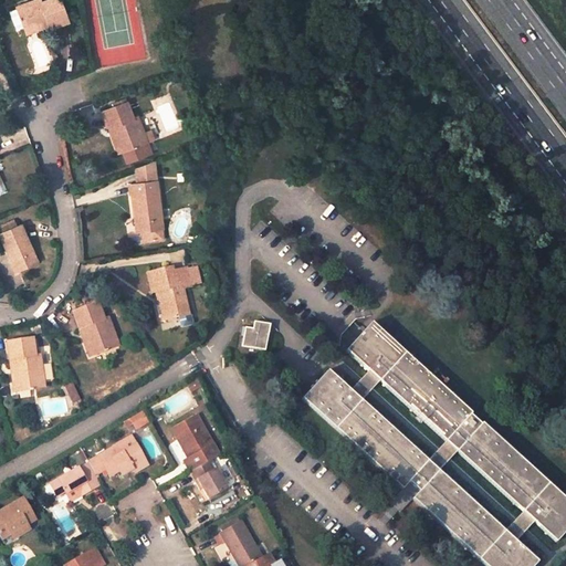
[(51,29),(69,22),(59,0),(33,0),(16,7),(24,30),(48,21),(50,25),(51,29)]
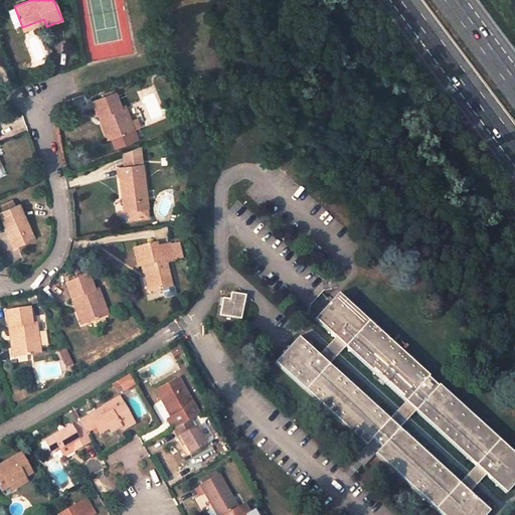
[(12,7),(7,8),(11,24),(16,23),(12,7)]
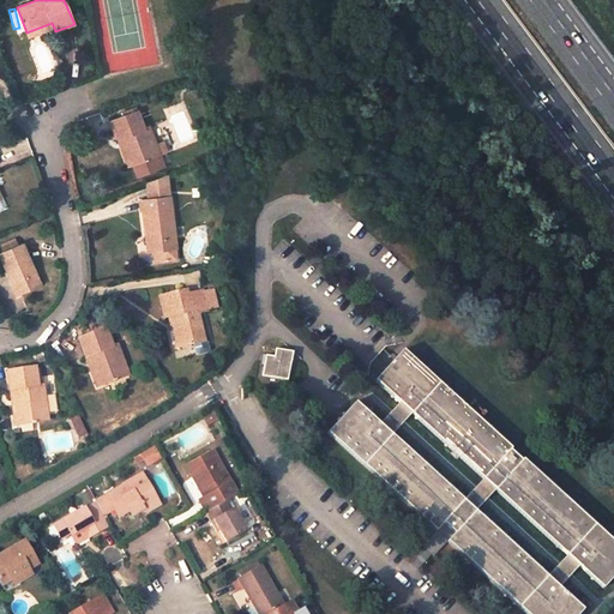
[(26,32),(29,37),(54,28),(52,23),(26,32)]
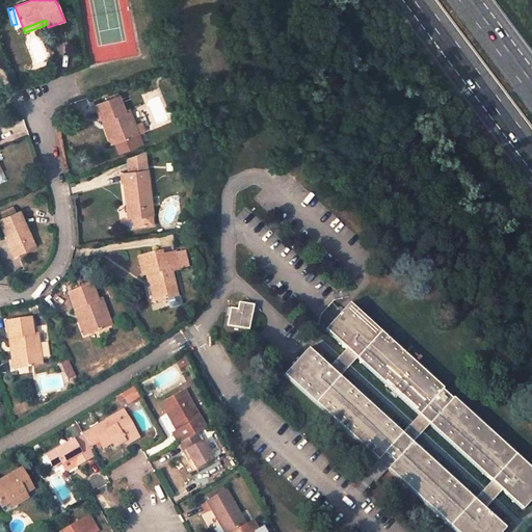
[(127,138),(138,134),(129,110),(125,112),(120,97),(96,105),(103,126),(108,124),(115,143),(123,139),(124,140),(127,139),(127,138)]
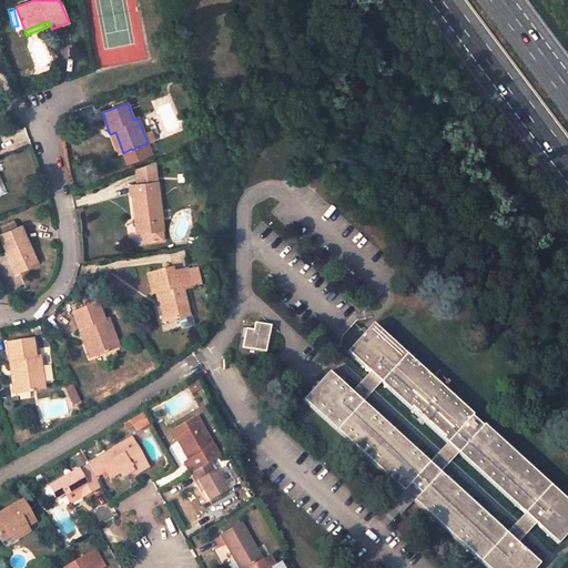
[(110,134),(118,154),(123,153),(115,132),(110,134)]
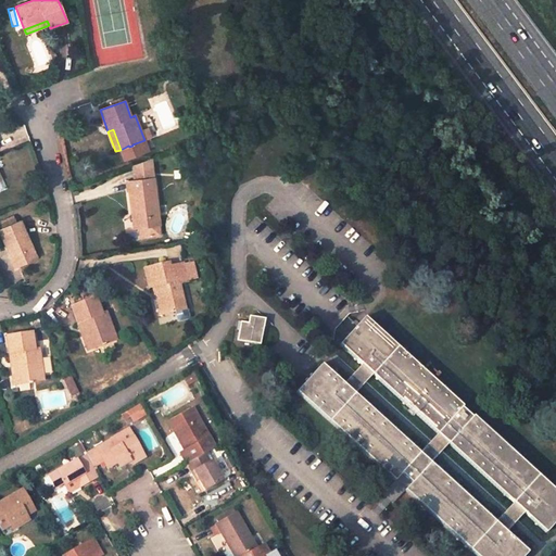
[(160,225),(154,178),(149,179),(147,161),(131,166),(134,181),(128,182),(131,202),(135,201),(139,227),(140,237),(155,235),(154,225),(160,225)]
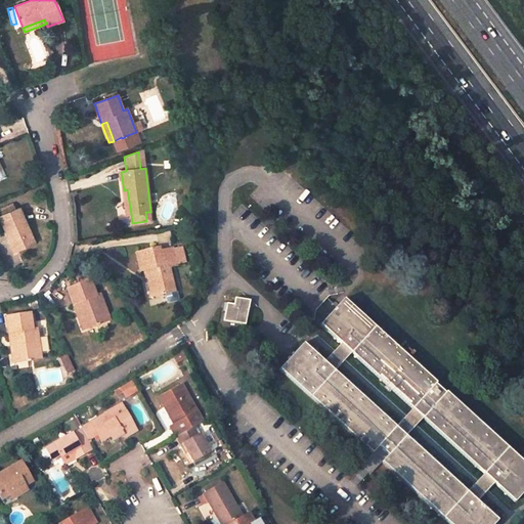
[(34,244),(19,209),(14,211),(12,205),(0,209),(0,210),(2,216),(0,216),(0,221),(6,234),(8,233),(15,251),(34,244)]
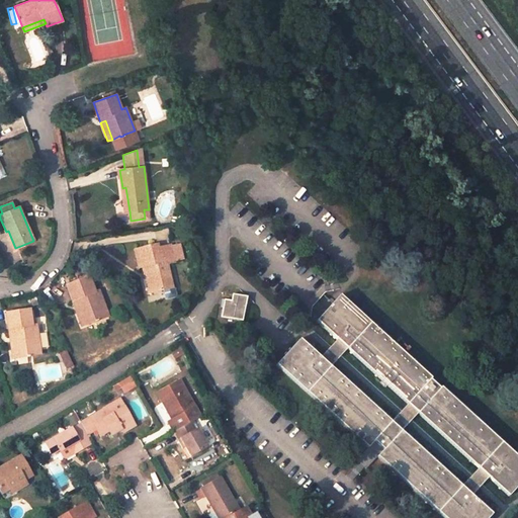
[(6,232),(13,249),(15,248),(8,231),(6,232)]
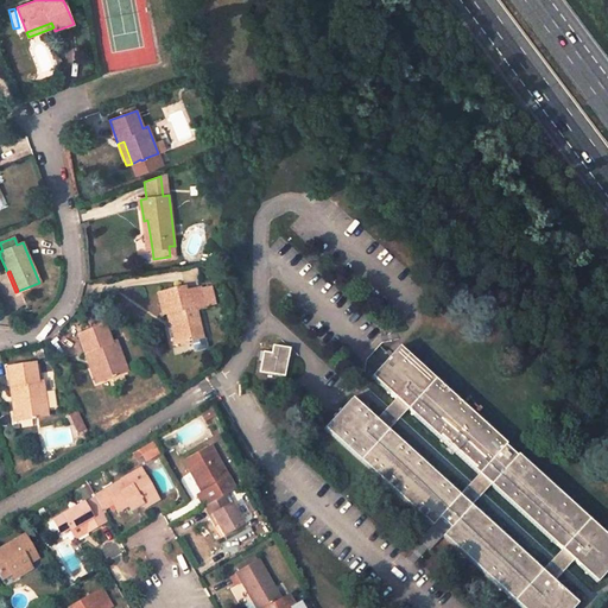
[(179,343),(203,339),(196,311),(204,309),(200,290),(187,292),(185,287),(158,293),(163,315),(168,314),(169,323),(173,322),(179,343)]
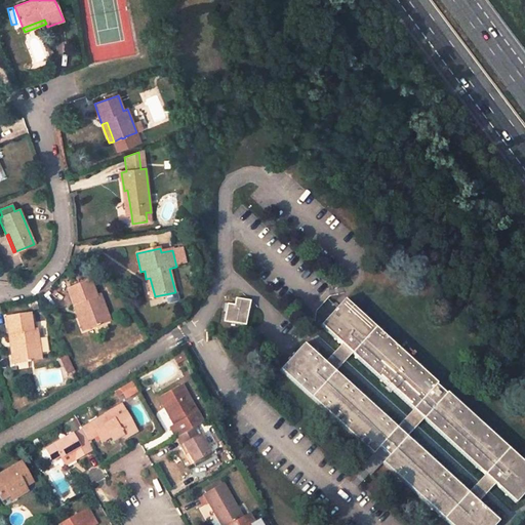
[(146,279),(151,298),(155,296),(150,278),(146,279)]
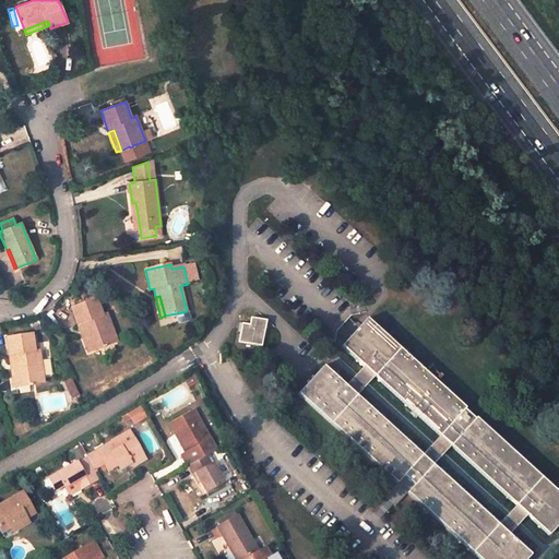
[(106,345),(118,342),(107,313),(103,316),(97,299),(71,309),(79,329),(83,328),(92,351),(103,346),(103,348),(106,347),(106,345)]
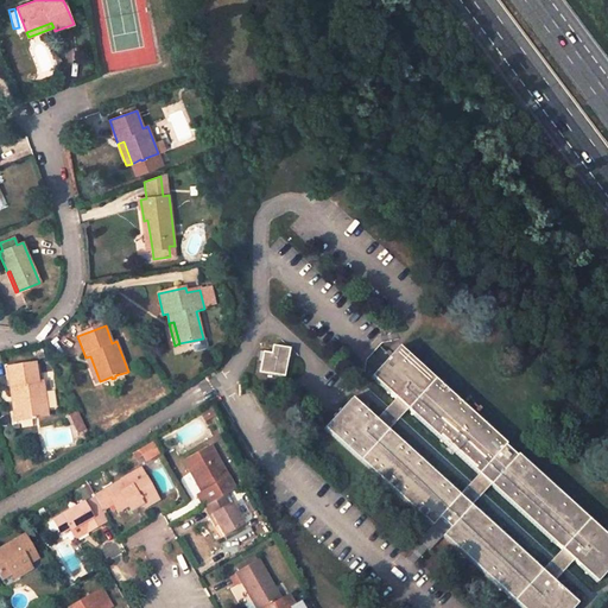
[(285,377),(290,348),(273,346),(272,353),(264,352),(263,361),(260,372),(285,377)]
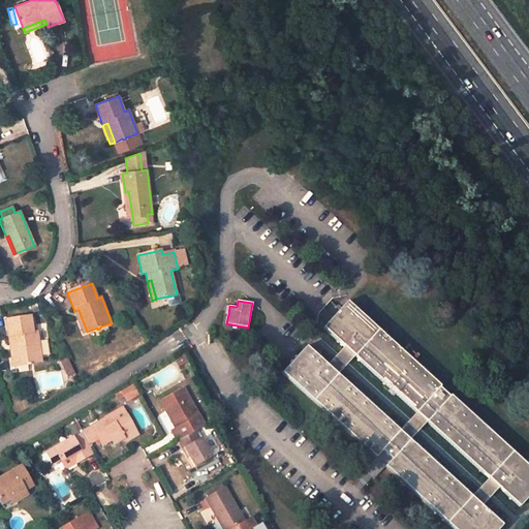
[(343,345),(327,365),(307,345),(284,372),(376,457),(382,449),(393,459),(385,466),(455,528),(498,528),(502,525),(481,505),(498,487),(520,505),(528,495),(528,467),(449,396),(448,397),(439,387),(440,386),(347,302),(323,328),(343,345)]
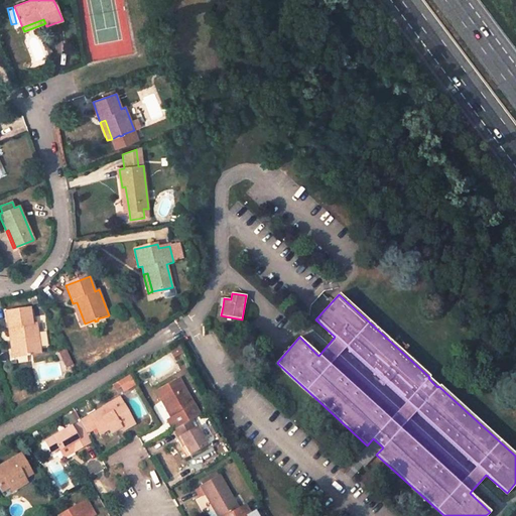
[(73,303),(81,325),(85,324),(77,302),(73,303)]
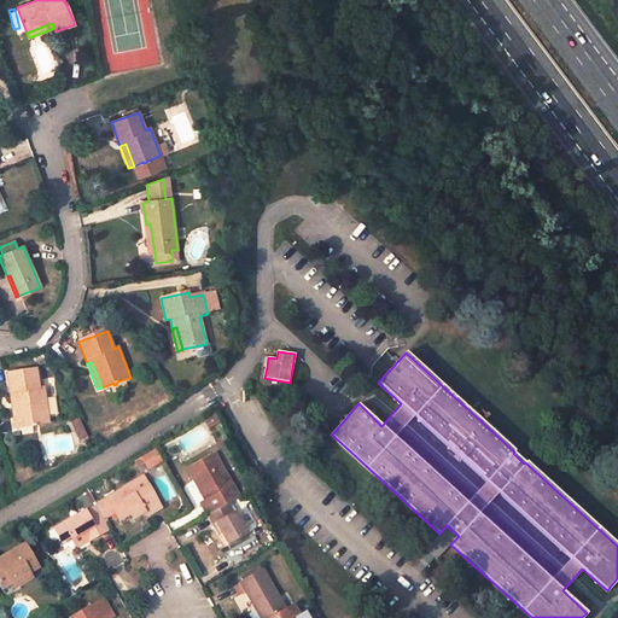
[(36,425),(50,423),(45,388),(40,388),(36,369),(6,374),(11,404),(17,403),(21,427),(34,425),(34,426),(36,426),(36,425)]
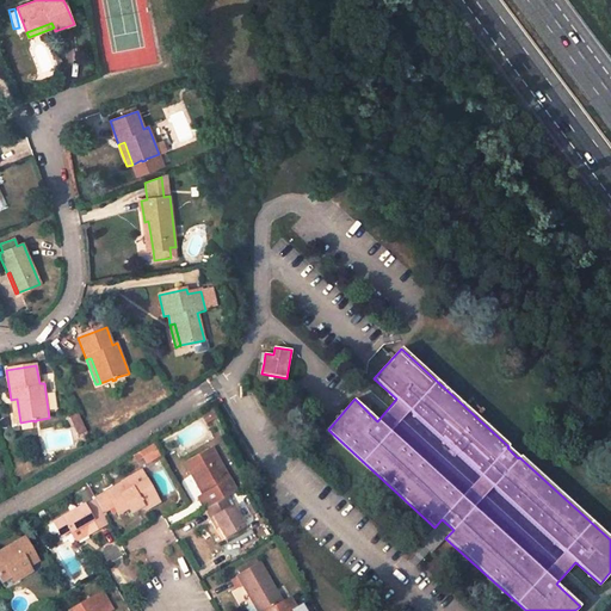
[(150,444),(134,454),(141,466),(158,456),(150,444)]
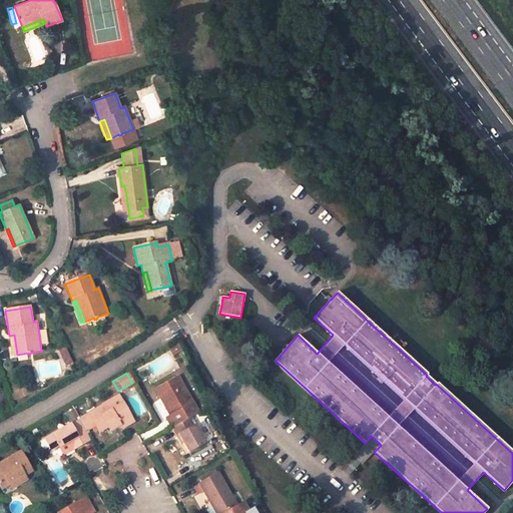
[(198,412),(177,376),(159,387),(174,413),(170,416),(166,418),(172,427),(190,417),(198,412)]
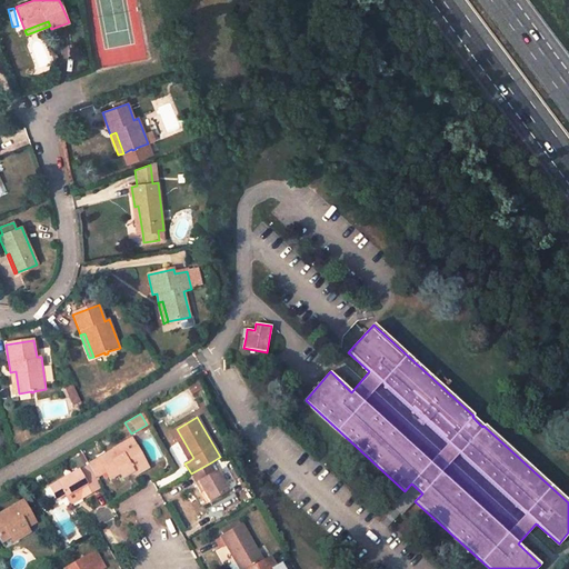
[(177,429),(171,431),(189,461),(193,458),(177,429)]
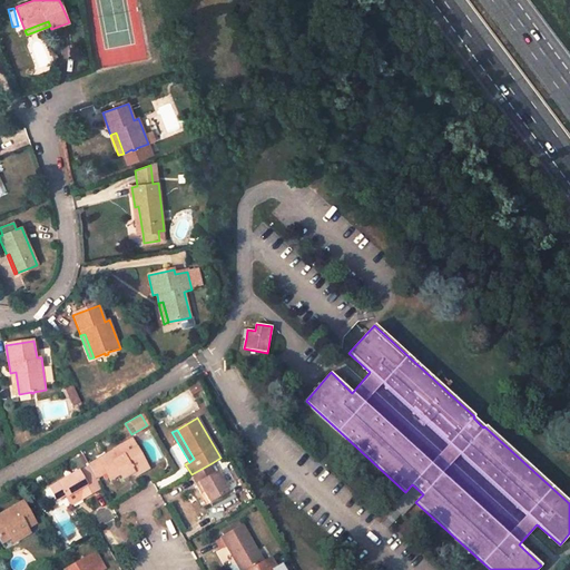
[(136,475),(150,468),(134,439),(99,459),(107,473),(110,479),(120,473),(120,474),(131,469),(134,472),(136,475)]
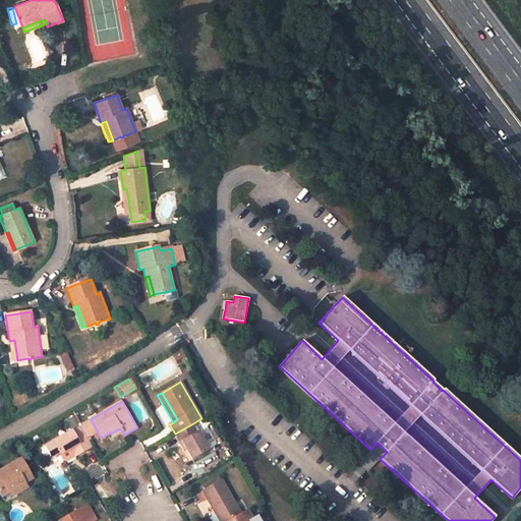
[(76,415),(72,418),(78,428),(82,426),(81,424),(76,415)]
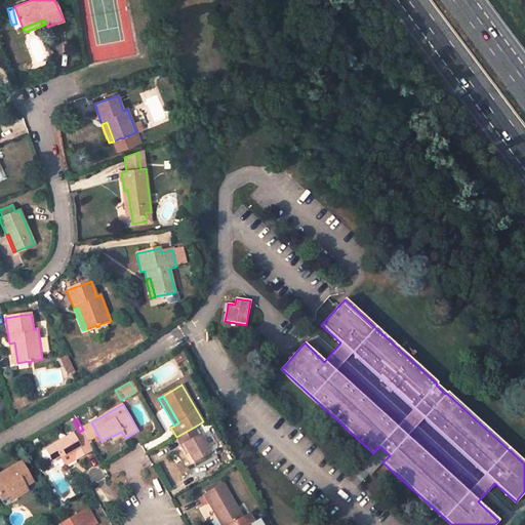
[(89,441),(98,436),(91,422),(82,428),(83,430),(89,441)]
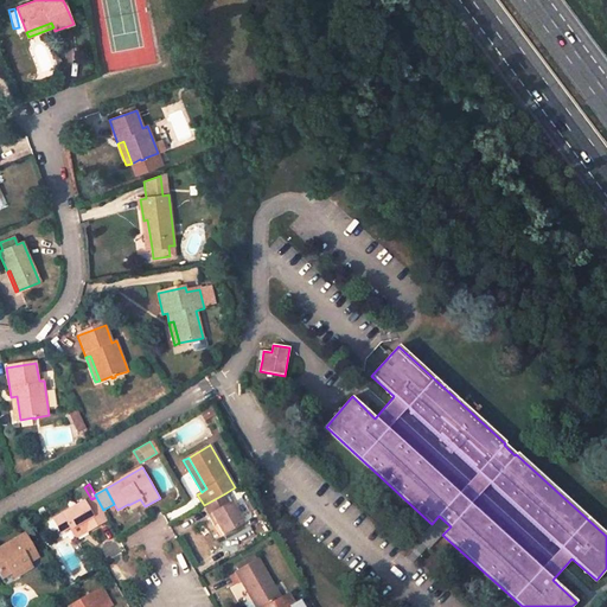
[(224,534),(243,522),(225,493),(204,505),(216,524),(217,523),(224,534)]
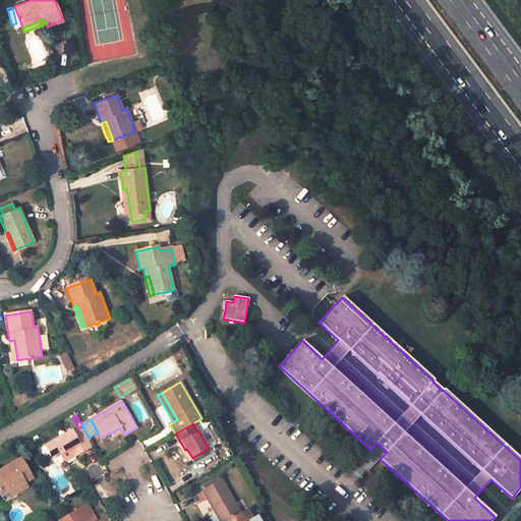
[(61,453),(71,447),(76,456),(84,451),(82,448),(92,443),(89,438),(82,426),(78,428),(73,431),(72,430),(46,446),(52,455),(59,451),(61,453)]
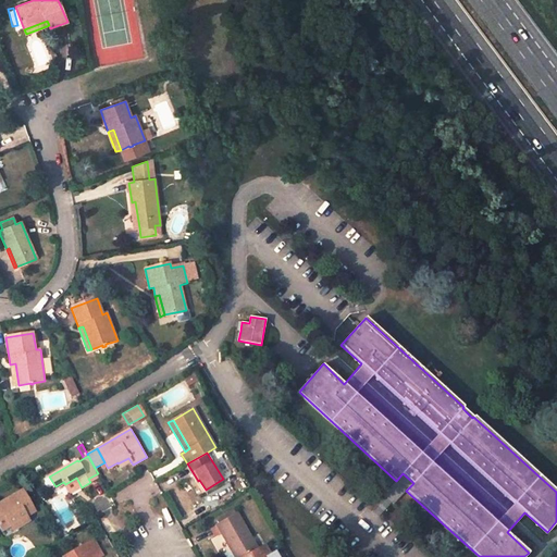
[(118,463),(121,467),(131,461),(128,458),(118,463)]
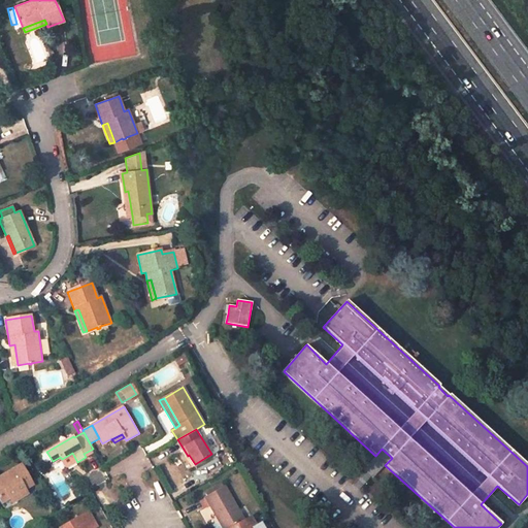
[(217,444),(222,441),(218,434),(212,436),(217,444)]
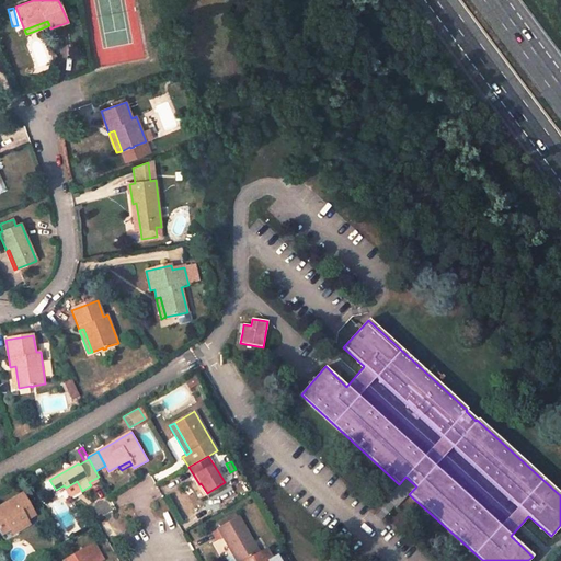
[(89,482),(91,485),(101,480),(99,477),(89,482)]
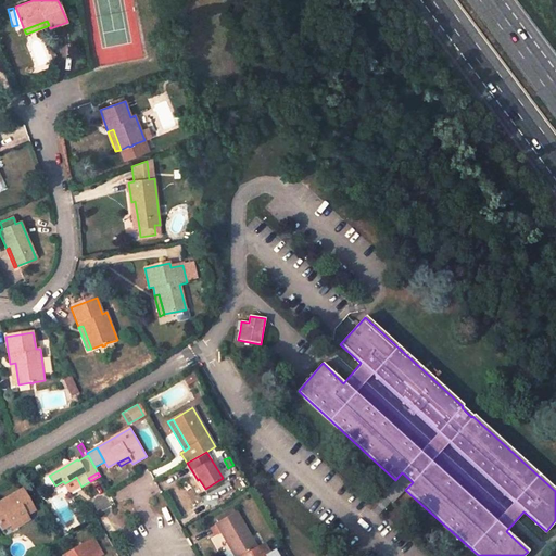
[(27,515),(36,510),(23,489),(0,501),(0,523),(2,529),(11,525),(27,515)]
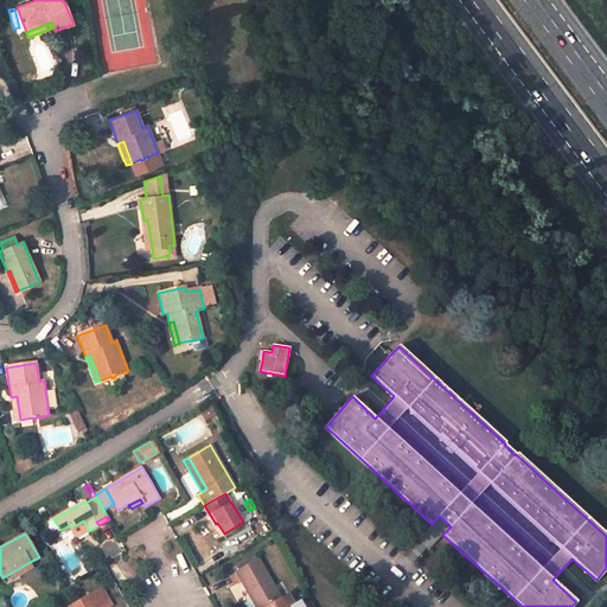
[(237,569),(257,558),(255,555),(236,566),(237,569)]
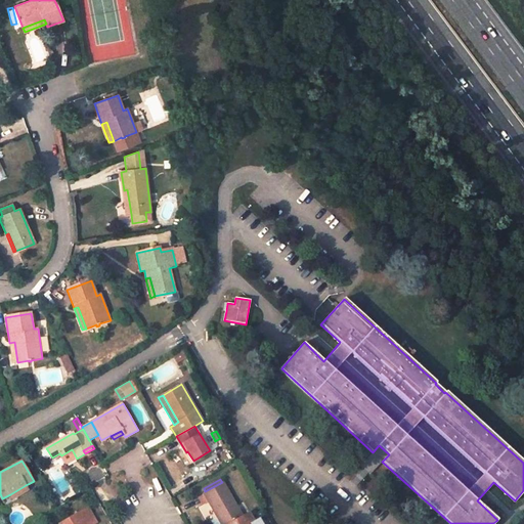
[(226,523),(243,515),(223,482),(204,493),(221,523),(226,523)]
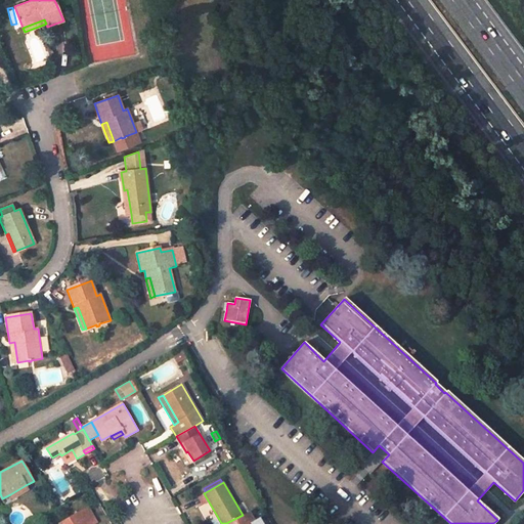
[(13,498),(29,489),(26,485),(10,494),(13,498)]
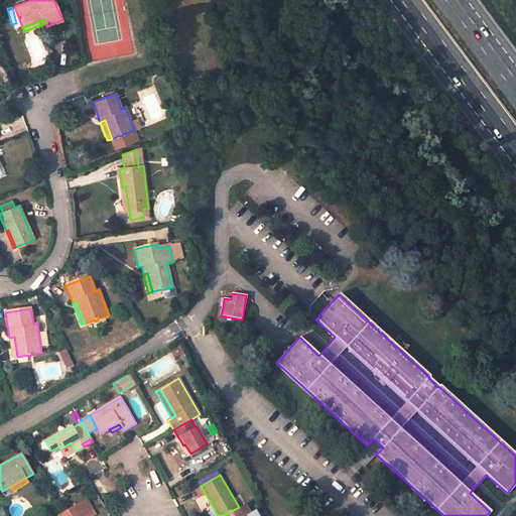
[(92,515),(96,514),(88,500),(58,515),(92,515)]
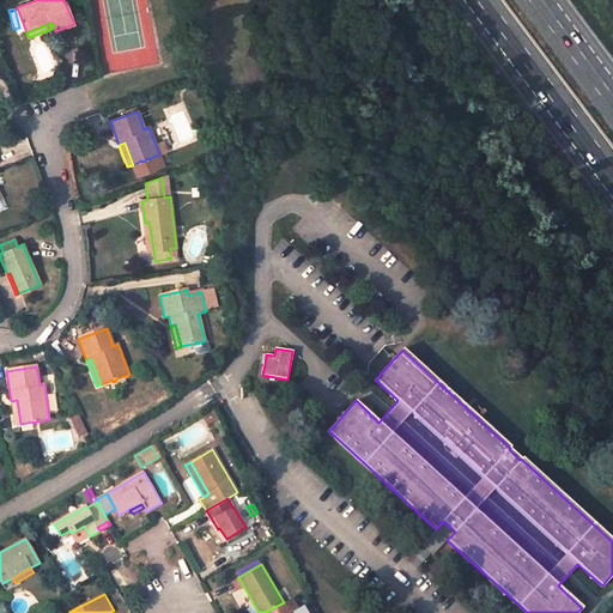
[(303,612),(301,608),(298,610),(291,599),(284,602),(265,612),(303,612)]
